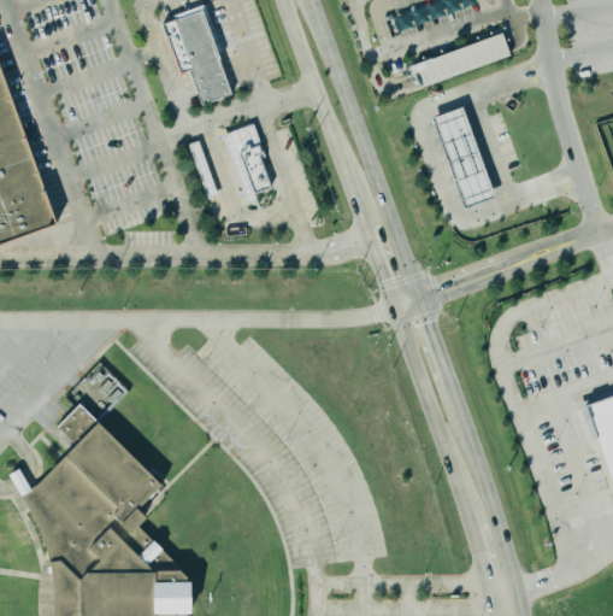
[(164,24),(181,74),(190,70),(202,105),(233,94),(202,11),(164,24)]
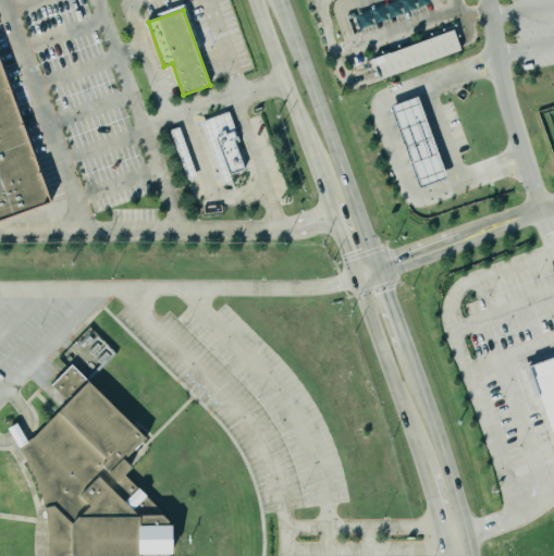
[(374,59),(382,78),(462,50),(455,29),(374,59)]
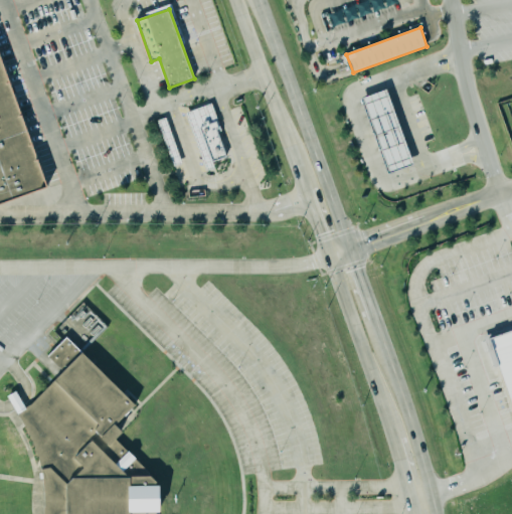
[(0,200),(47,181),(0,41),(0,200)]
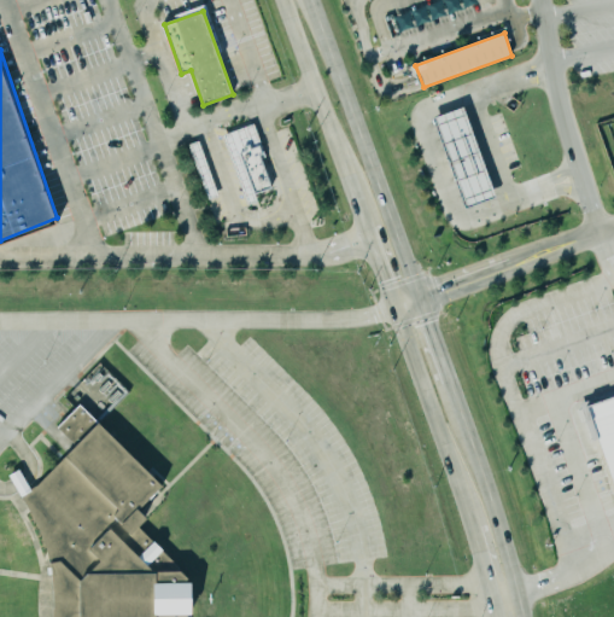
[(466,110),(436,121),(468,210),(498,199),(466,110)]
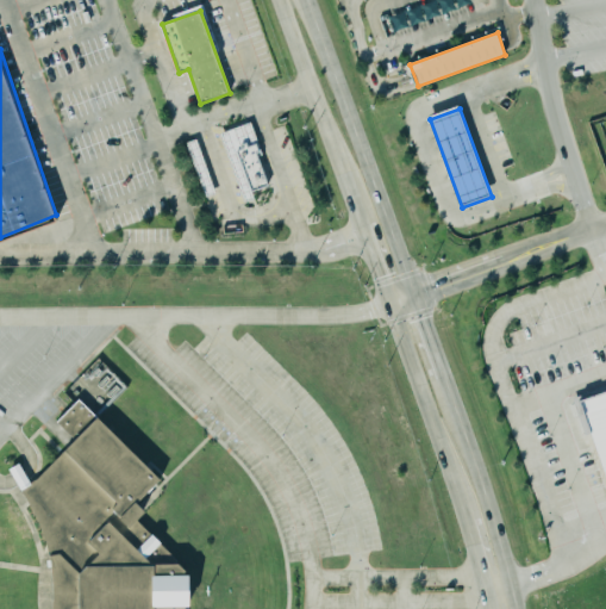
[(236,151),(251,193),(269,186),(257,154),(260,153),(256,144),(236,151)]
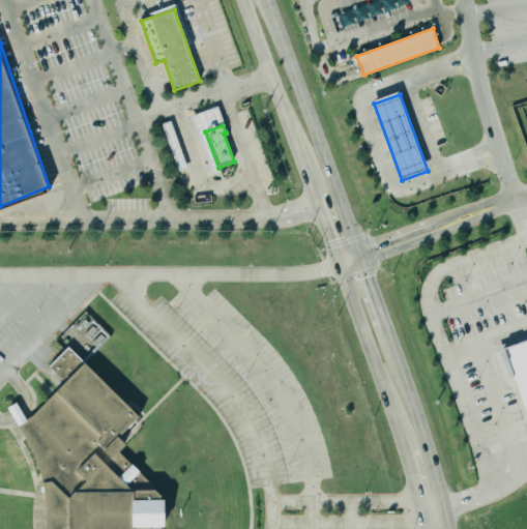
[(179,171),(186,169),(176,130),(169,134),(179,171)]
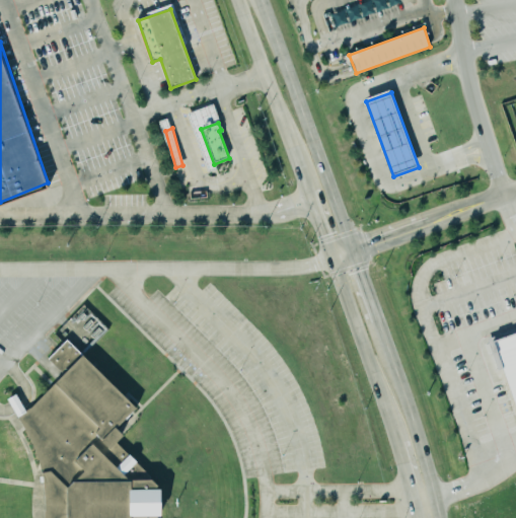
[(515,400),(505,369),(499,371),(489,340),(515,329),(515,400)]
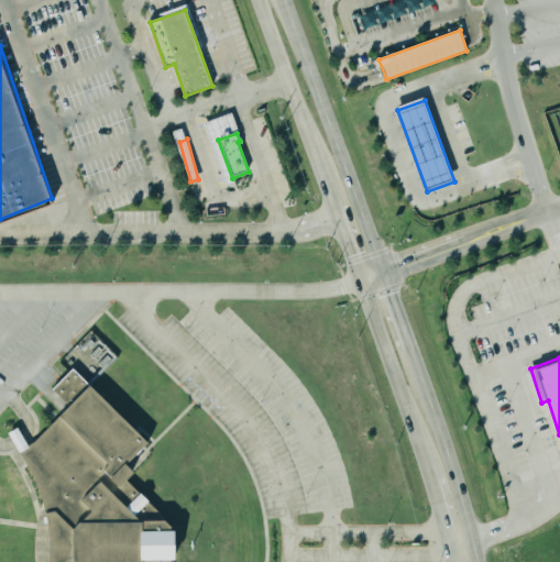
[(74,370),(149,445),(120,473),(173,525),(175,561),(47,561),(50,544),(44,513),(36,483),(19,450),(33,442),(69,406),(54,389),(74,370)]
